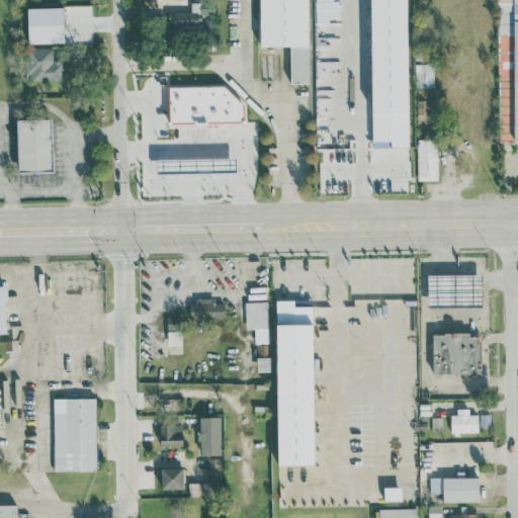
[(259,0),(260,46),(289,46),(290,83),(310,82),(308,0),(259,0)]
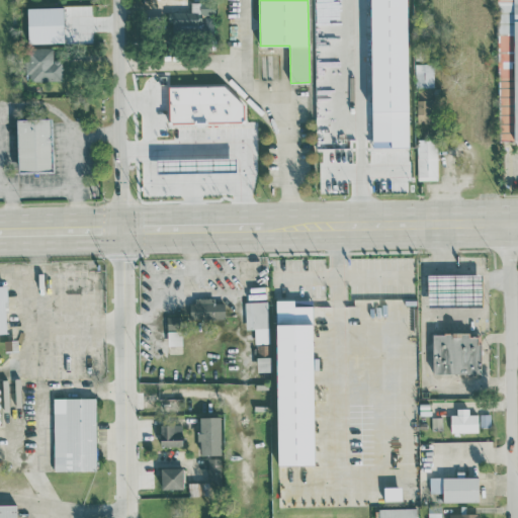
[(513,140),(517,140),(517,0),(497,0),(497,4),(513,4),(513,140)]
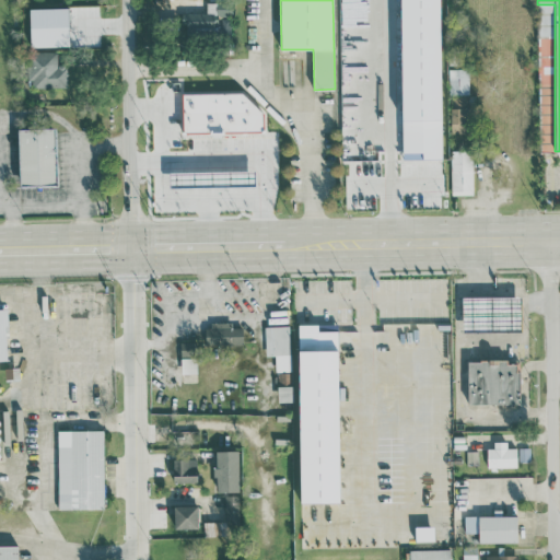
[(183,12),(183,34),(216,34),(216,15),(233,15),(233,1),(206,1),(206,12),(183,12)]
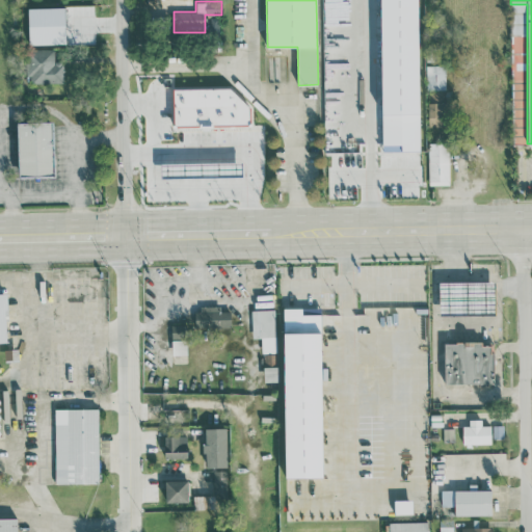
[(209,17),(210,40),(219,40),(218,16),(209,17)]
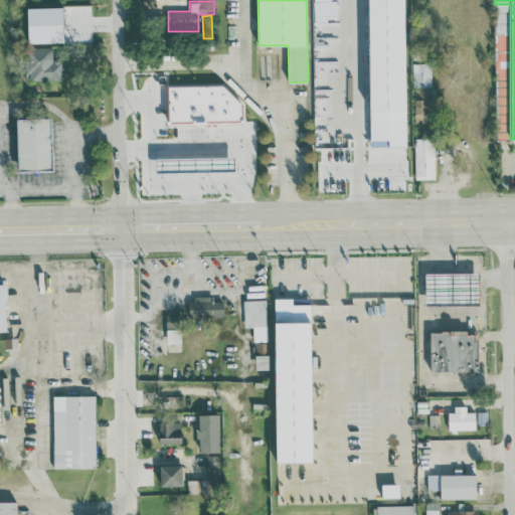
[(51,47),(27,46),(26,79),(61,80),(61,59),(51,58),(51,47)]
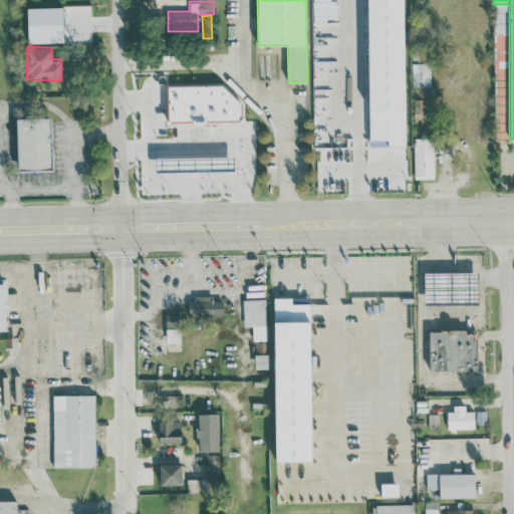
[(412,86),(431,85),(430,62),(412,63),(412,86)]
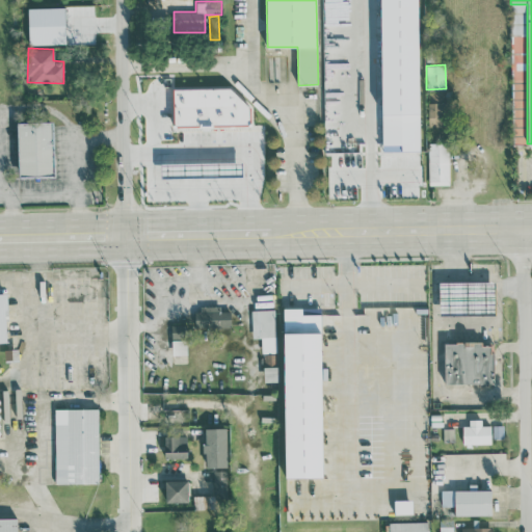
[(173,88),(174,127),(250,125),(249,101),(235,102),(235,87),(173,88)]
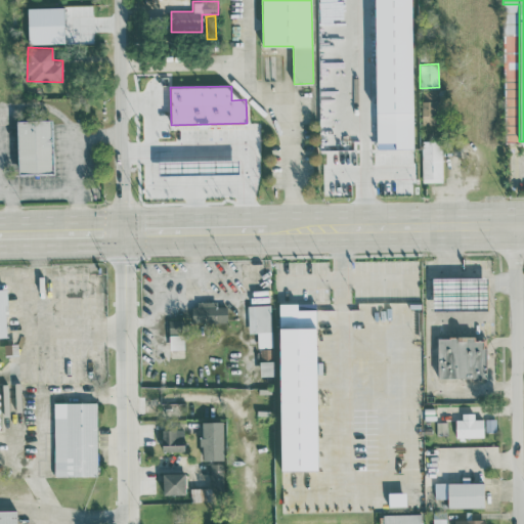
[(422,124),(438,123),(437,89),(421,89),(422,124)]
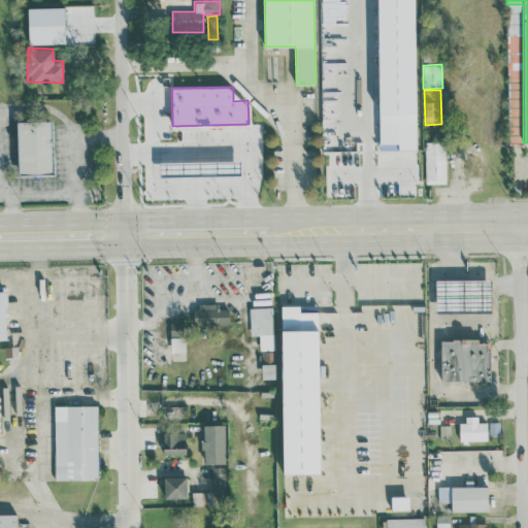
[(51,120),(17,121),(18,174),(53,173),(51,120)]
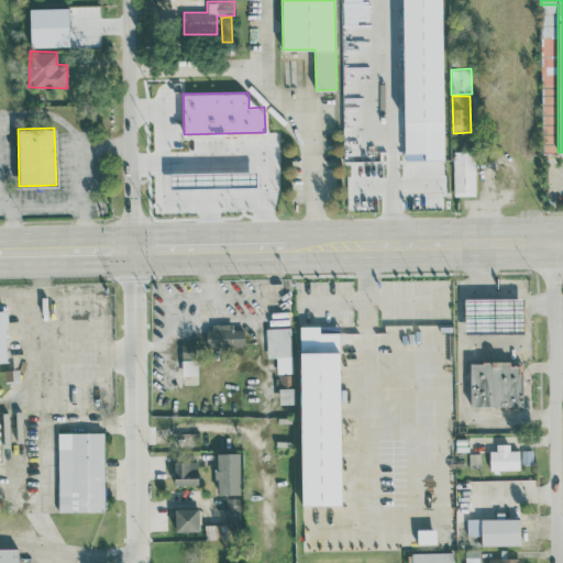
[(453,196),(475,195),(474,151),(453,151),(453,196)]
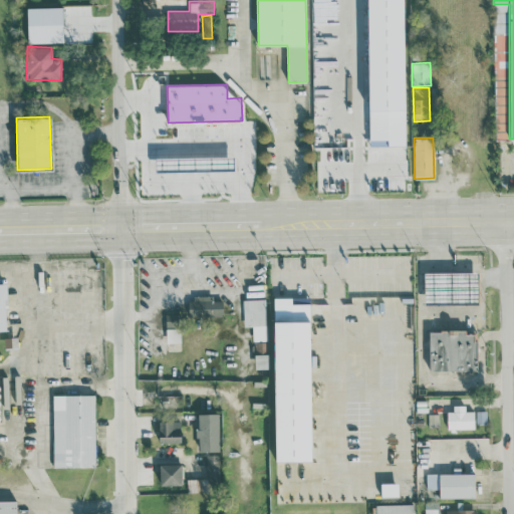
[(478,302),(478,271),(424,272),(425,303),(478,302)]
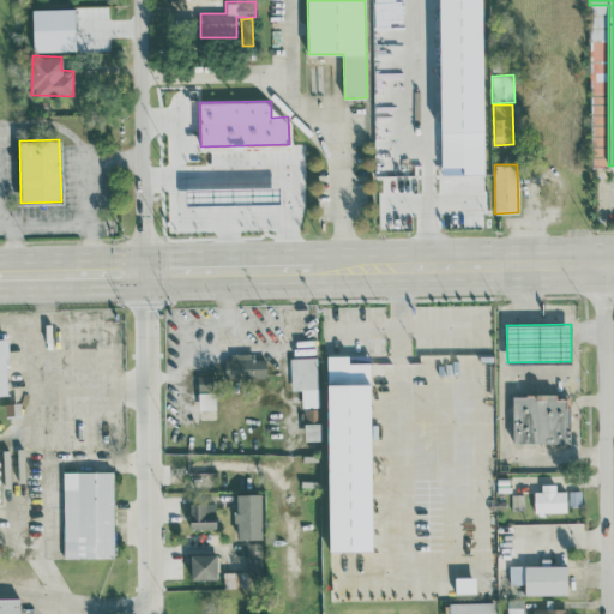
[(253,354),(224,355),(226,379),(266,378),(266,359),(253,359),(253,354)]
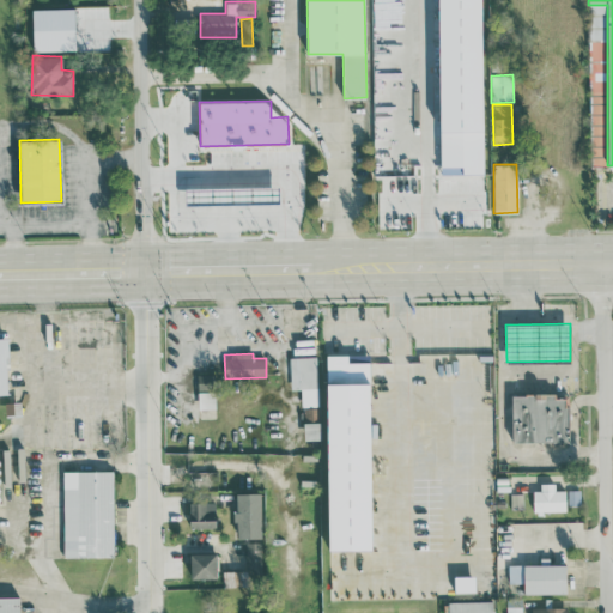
[(328,551),(371,551),(370,362),(349,362),(347,354),(326,354),(328,551)]
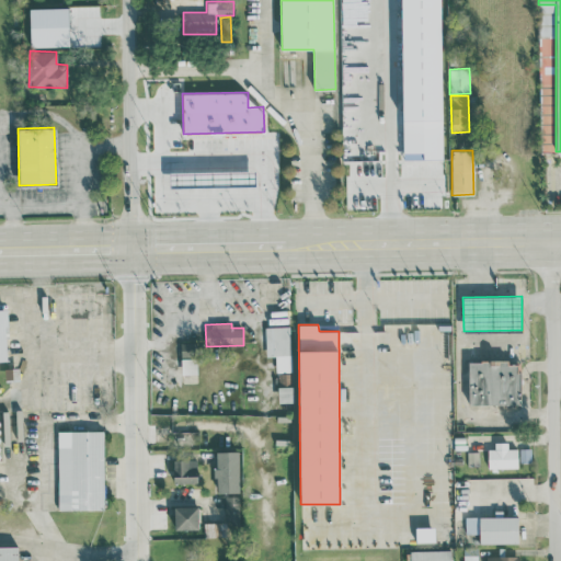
[(275,356),(275,371),(290,371),(289,325),(265,327),(266,356),(275,356)]
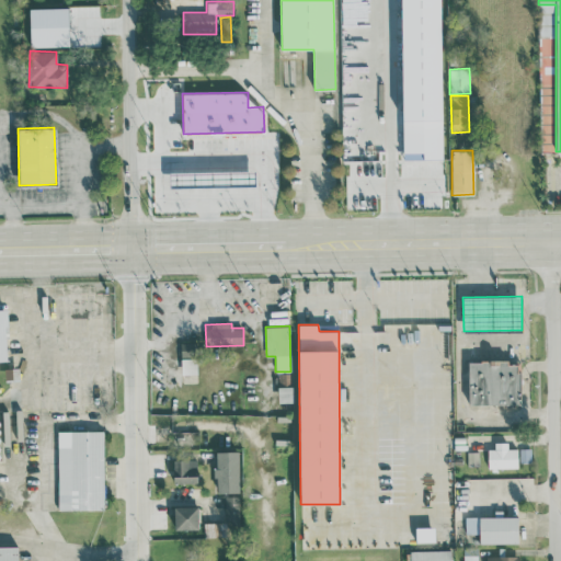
[(181,374),(197,374),(196,342),(180,343),(181,374)]
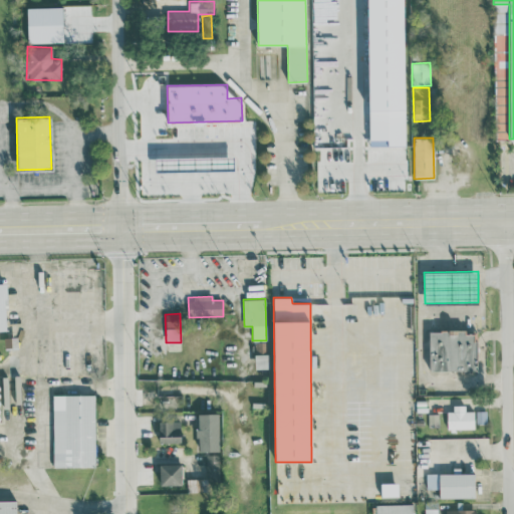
[(429,329),(429,370),(475,370),(475,333),(465,333),(465,329),(429,329)]
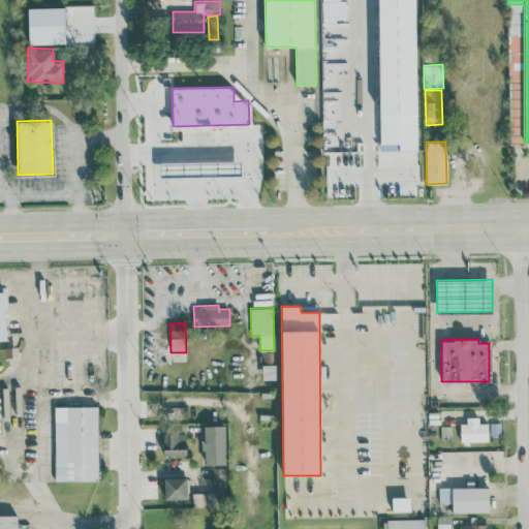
[(276,379),(276,364),(261,365),(262,379),(276,379)]
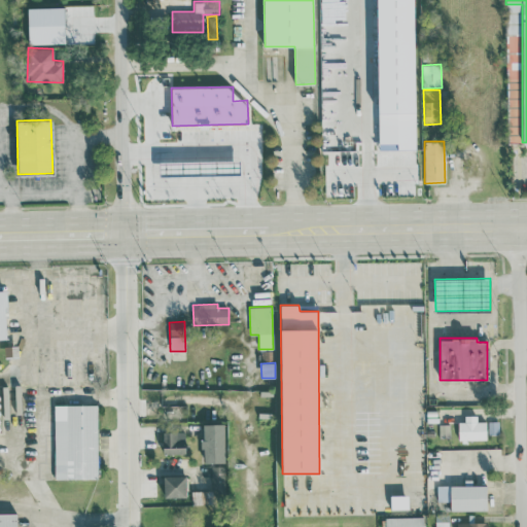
[(54,405),(55,479),(98,479),(97,405),(54,405)]
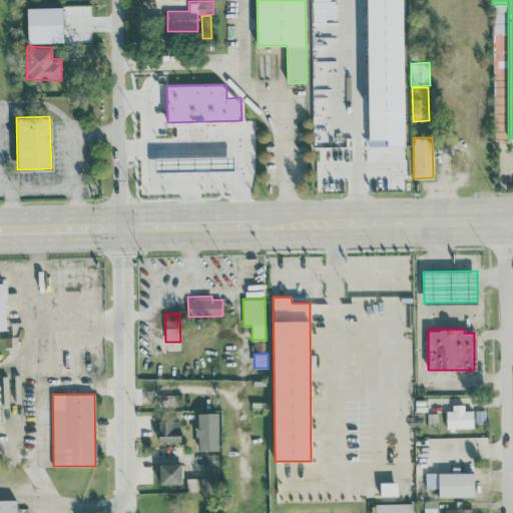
[(447,407),(447,429),(473,428),(473,410),(464,410),(464,406),(447,407)]
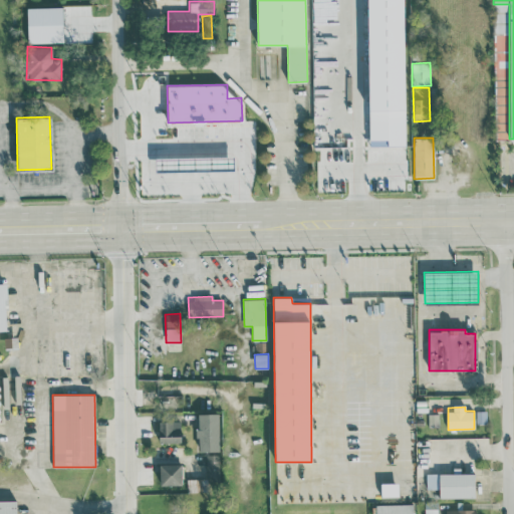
[(219,451),(218,414),(197,414),(198,452),(219,451)]
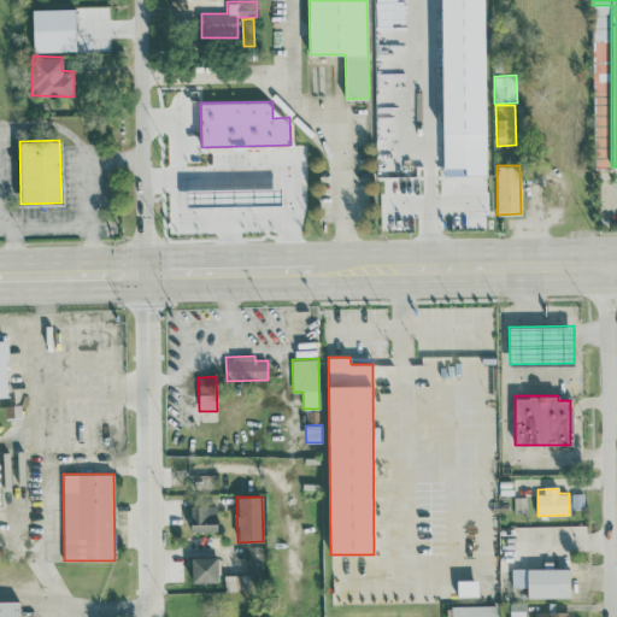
[(217,530),(216,505),(189,505),(191,530),(217,530)]
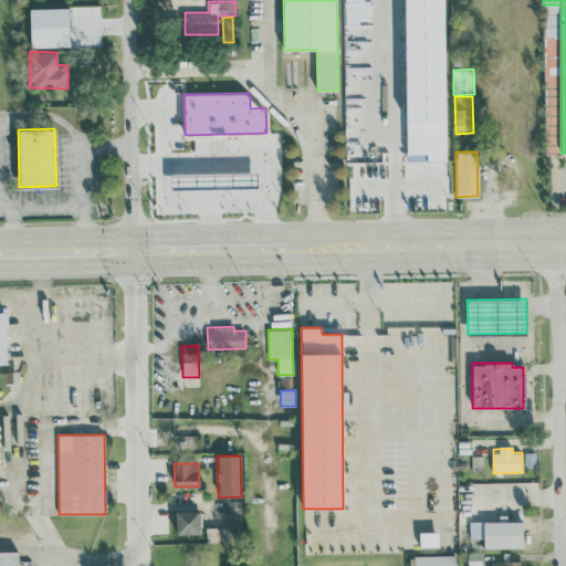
[(227,500),(227,530),(241,530),(240,500),(227,500)]
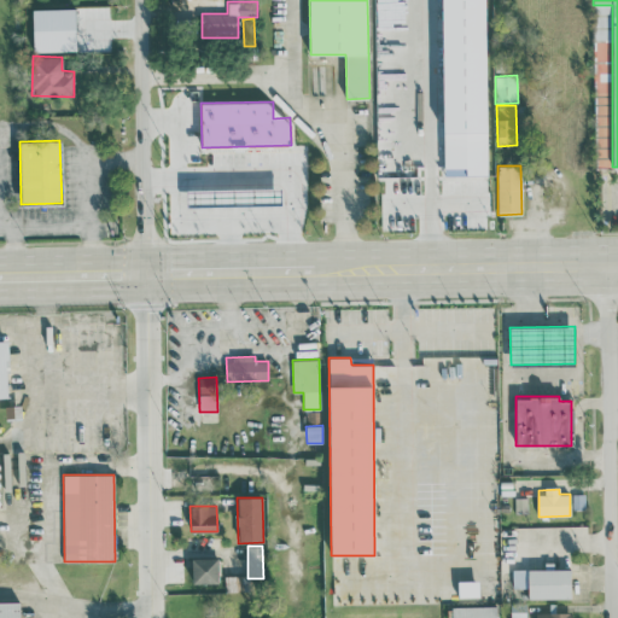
[(192,559),(192,584),(219,583),(219,558),(192,559)]
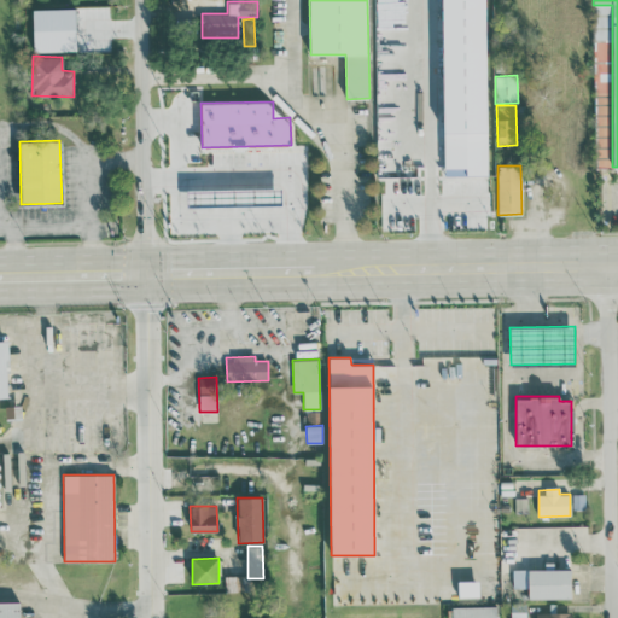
[(571,599),(571,569),(513,569),(512,588),(528,588),(528,598),(571,599)]
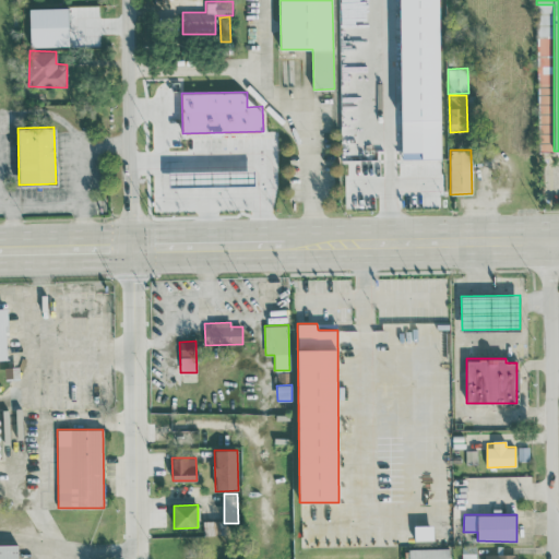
[(300,546),(321,547),(322,516),(301,516),(300,546)]
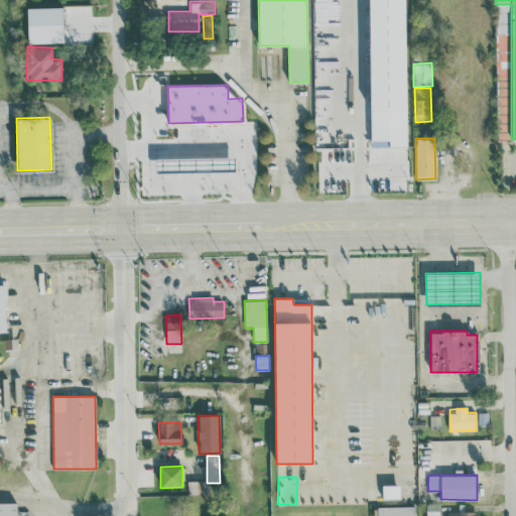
[(188,494),(205,493),(205,480),(187,481),(188,494)]
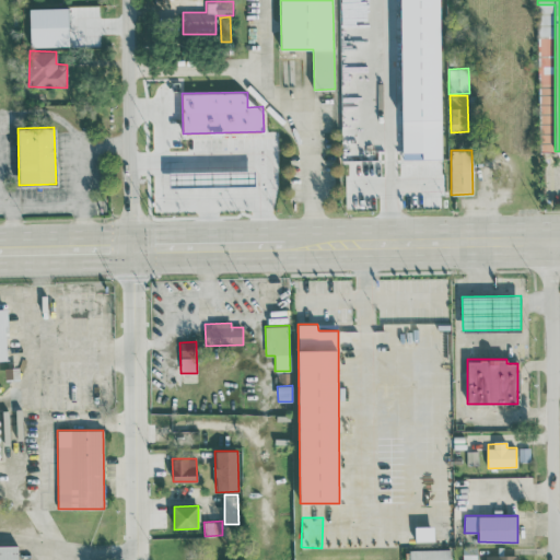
[(18,559),(18,545),(0,545),(0,559),(18,559)]
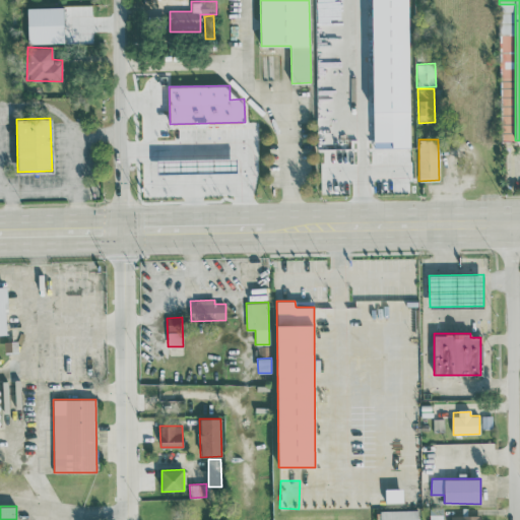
[(417,519),(417,509),(380,510),(380,519),(417,519)]
